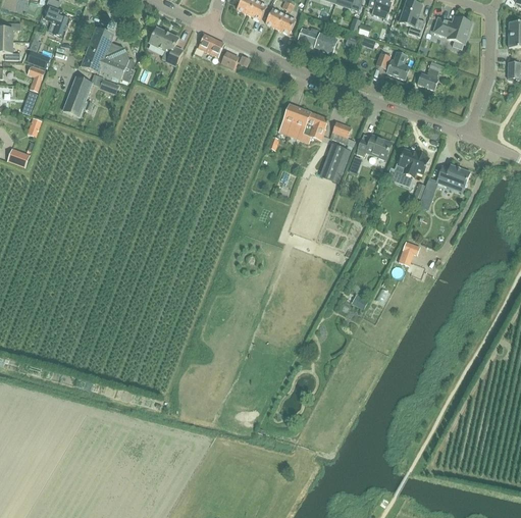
[(240,0),(237,8),(248,14),(255,0),(240,0)]
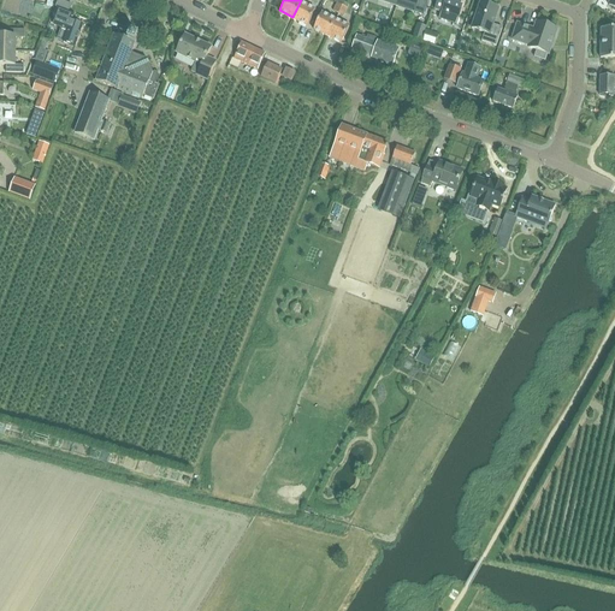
[(315,6),(301,0),(293,17),(307,23),(315,6)]
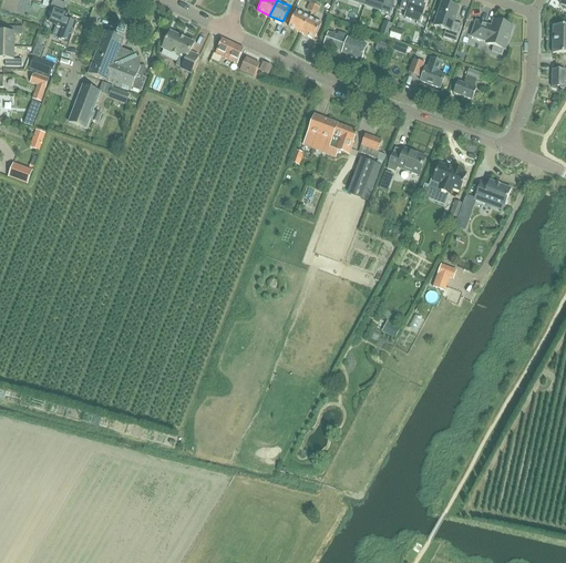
[(306,7),(310,9),(314,1),(315,0),(309,0),(306,7)]
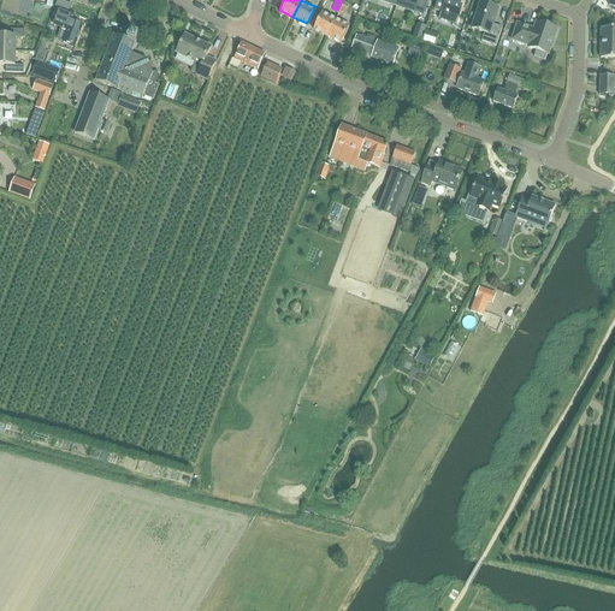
[(409,0),(415,3),(413,9),(423,12),(426,0),(409,0)]
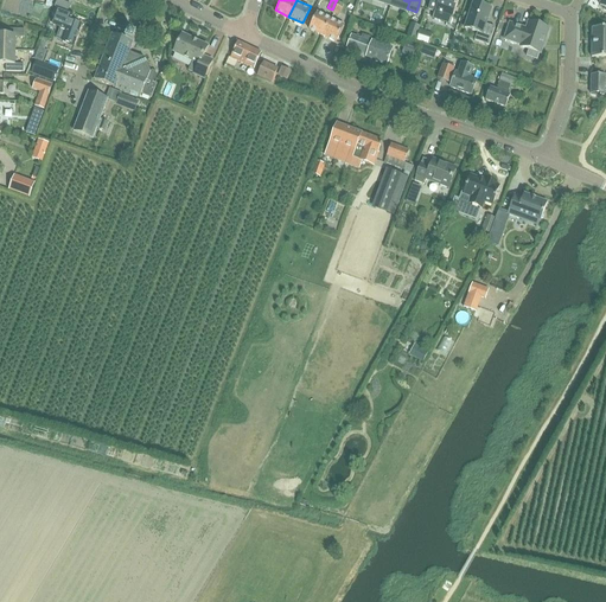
[(444,11),(452,14),(457,0),(428,0),(427,6),(434,8),(432,14),(441,18),(444,11)]
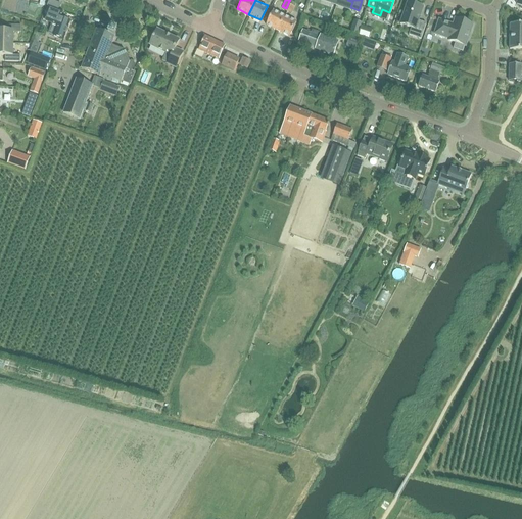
[(426,20),(418,17),(422,4),(410,0),(407,0),(399,20),(411,25),(409,32),(420,36),(426,20)]
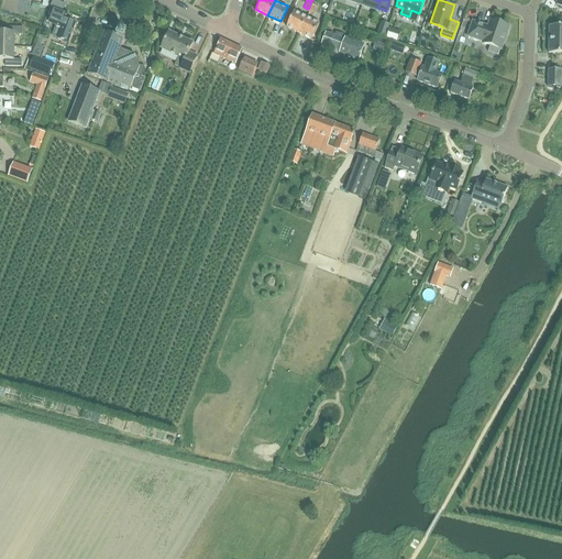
[(57,6),(55,6),(52,12),(59,15),(57,19),(53,31),(55,32),(54,34),(68,40),(76,20),(64,15),(62,15),(64,9),(62,8),(57,6)]
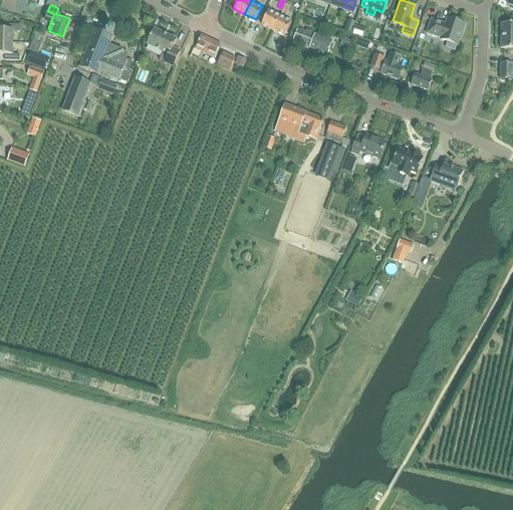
[(261,22),(273,28),(280,13),(268,8),(261,22)]
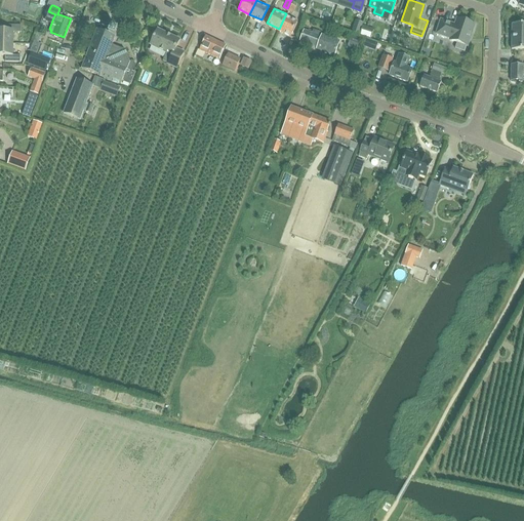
[(297,19),(286,13),(279,29),(290,34),(297,19)]
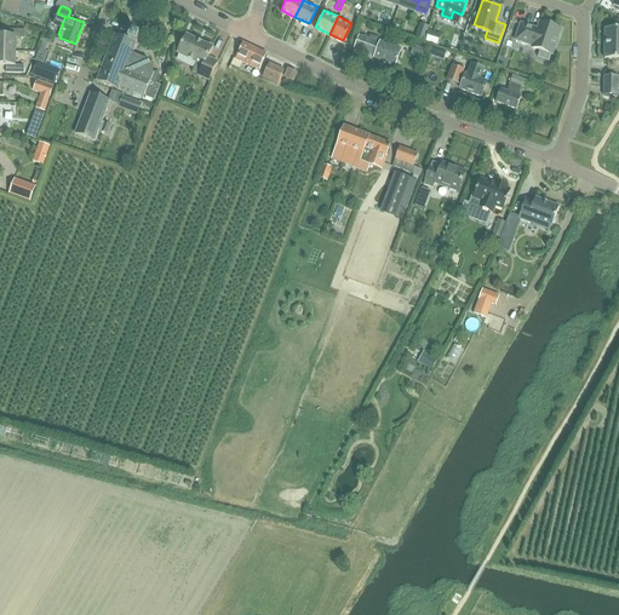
[(537,27),(532,26),(533,24),(520,19),(514,36),(532,42),(532,44),(551,51),(560,24),(540,18),(537,27)]
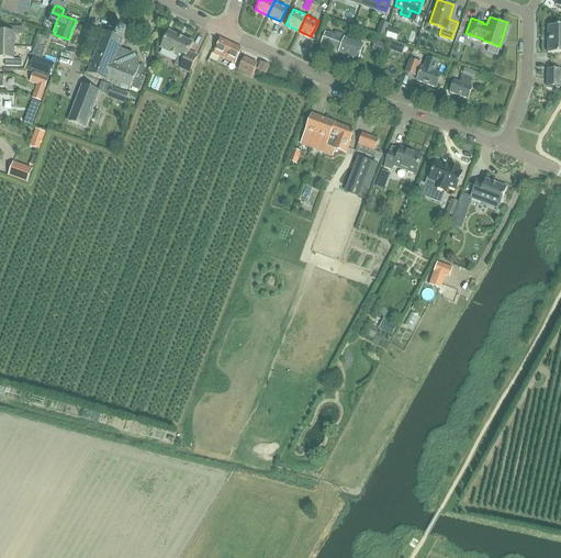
[(380,20),(376,31),(383,34),(388,22),(380,20)]
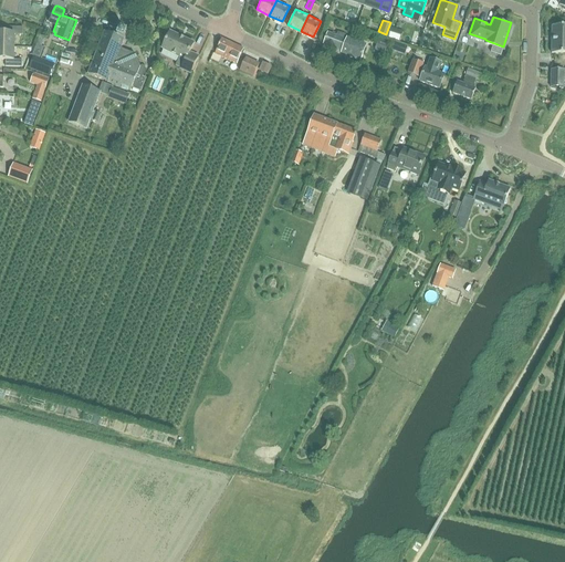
[(564,22),(552,22),(551,50),(564,50),(564,22)]
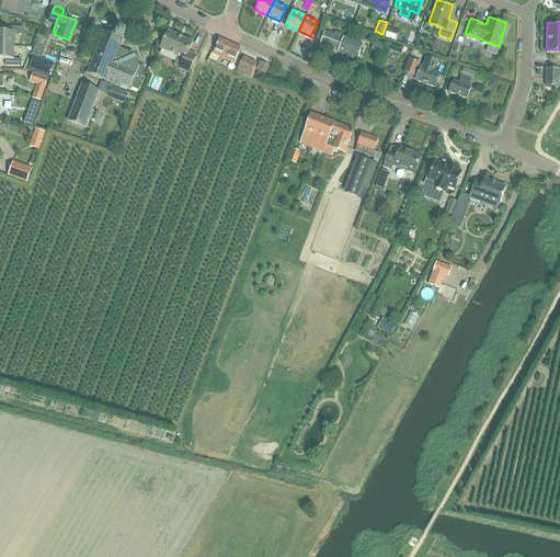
[(0,42),(13,43),(14,31),(22,31),(22,24),(6,23),(6,30),(0,29),(0,42)]
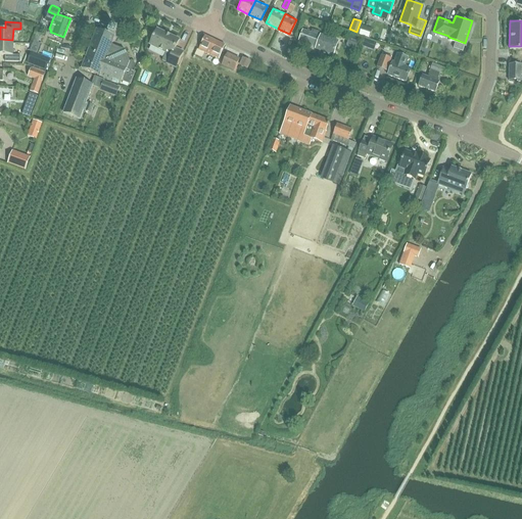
[(131,67),(135,59),(129,57),(125,46),(111,41),(117,27),(111,24),(110,26),(101,22),(99,28),(96,27),(80,65),(120,81),(121,78),(130,81),(135,68),(131,67)]
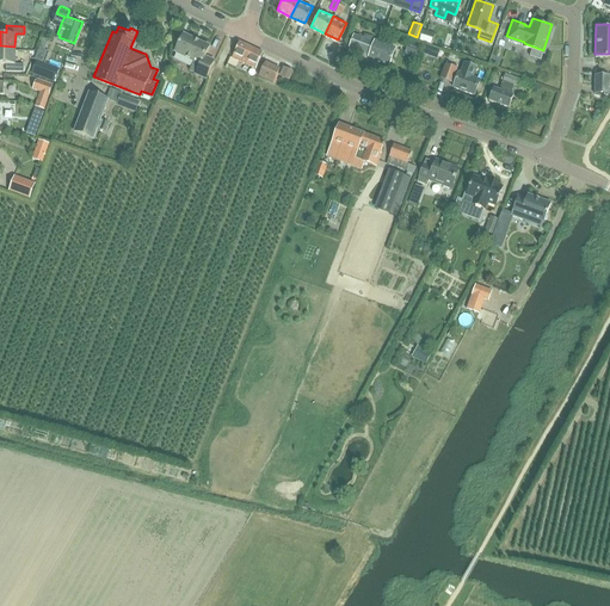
[(420,26),(418,36),(431,39),(433,30),(420,26)]
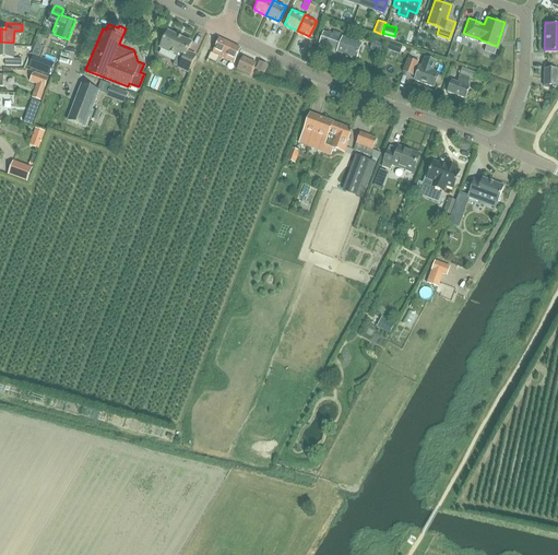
[(190,39),(167,28),(158,45),(176,54),(171,61),(178,65),(178,66),(187,70),(194,52),(186,48),(190,39)]
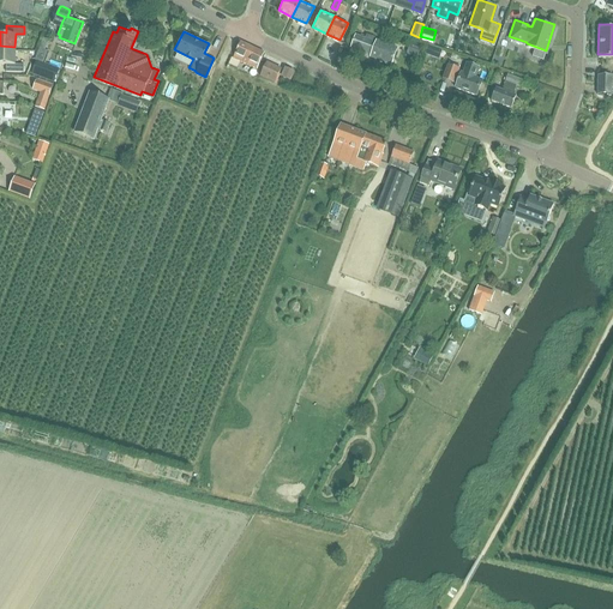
[(355,32),(350,44),(371,53),(370,54),(391,62),(397,46),(376,37),(376,40),(374,40),(376,35),(371,34),(366,31),(365,36),(355,32)]
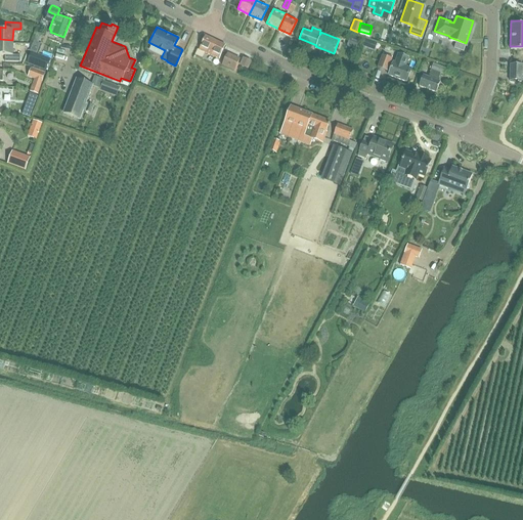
[(198,46),(218,56),(224,43),(204,33),(198,46)]
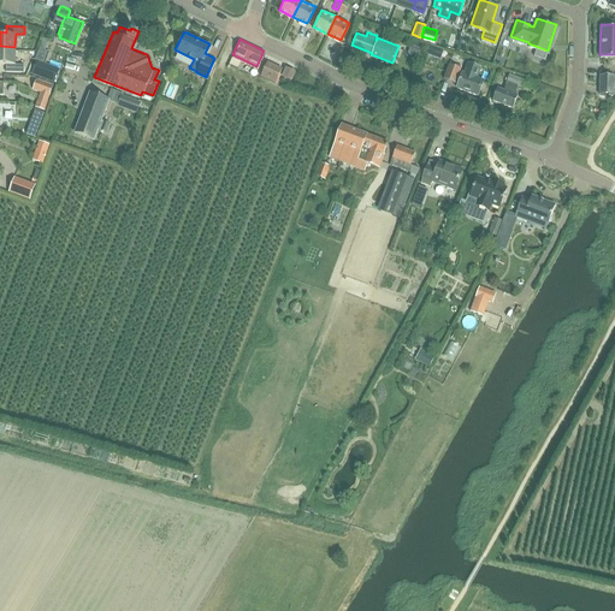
[(40,59),(46,46),(40,43),(35,57),(36,57),(40,59)]
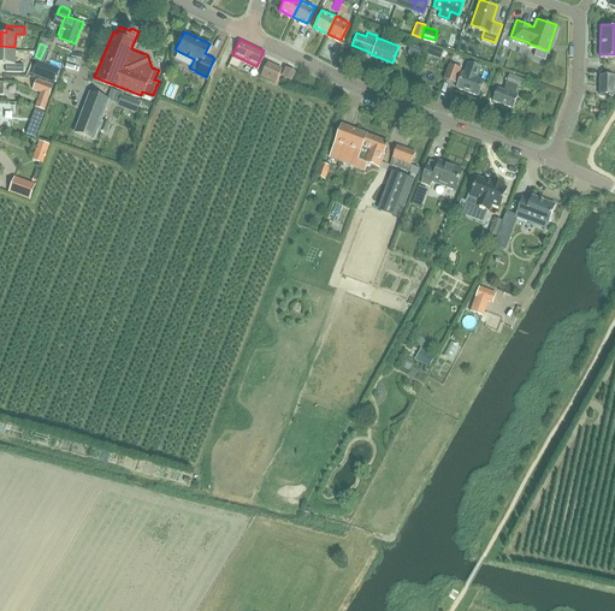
[(429,43),(426,52),(432,54),(436,46),(429,43)]
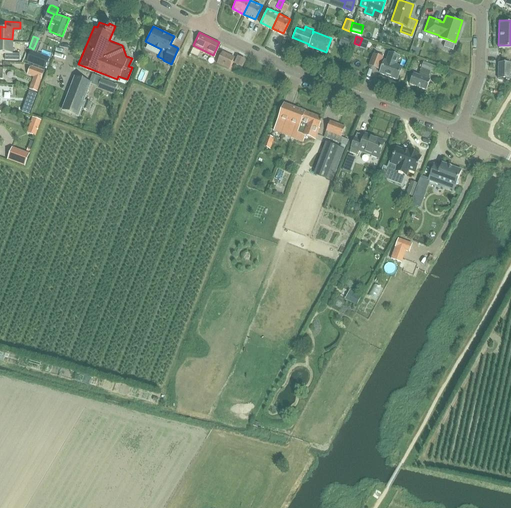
[(337,45),(348,49),(351,41),(340,37),(337,45)]
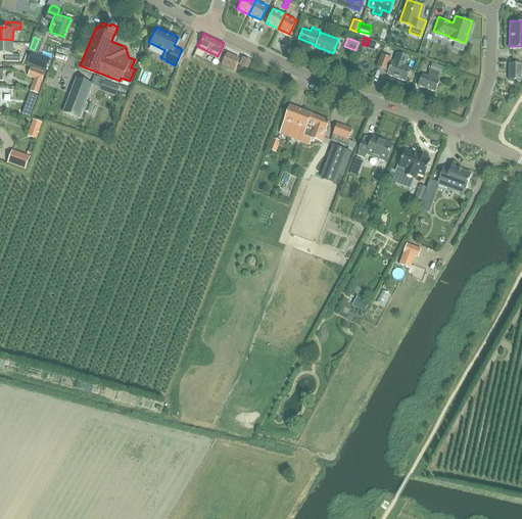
[(12,40),(0,39),(0,51),(5,52),(5,58),(19,58),(19,52),(12,51),(12,40)]
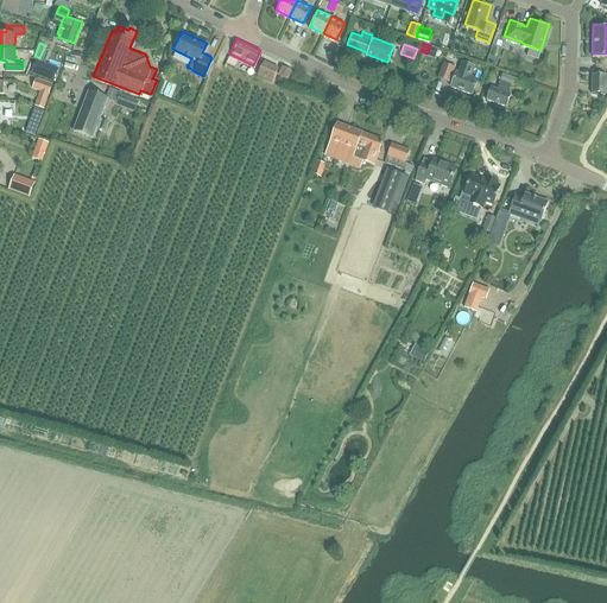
[(36,56),(31,69),(52,78),(57,64),(44,59),(39,58),(36,56)]
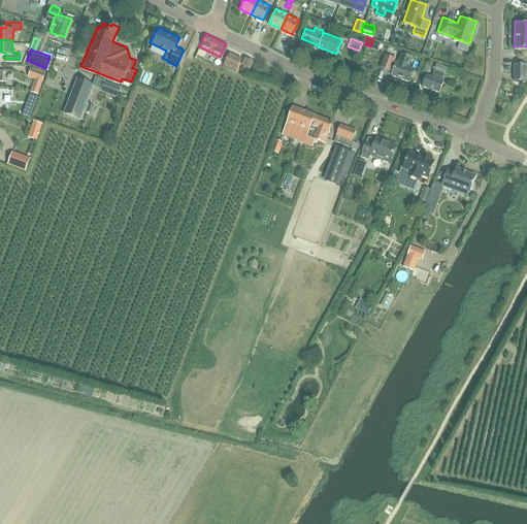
[(235,69),(240,57),(228,51),(223,63),(235,69)]
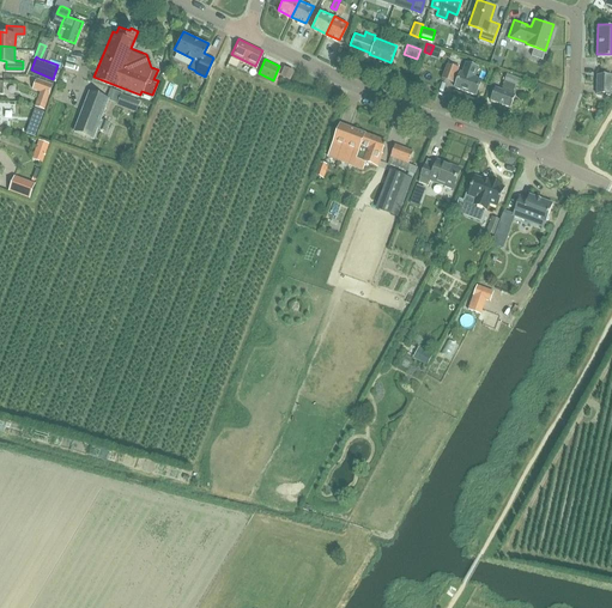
[(447,61),(441,76),(453,79),(458,65),(447,61)]
